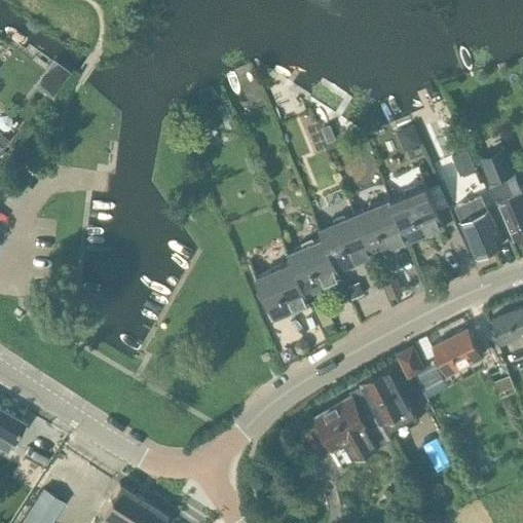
[(326,126),(318,129),(322,138),(330,135),(326,126)]
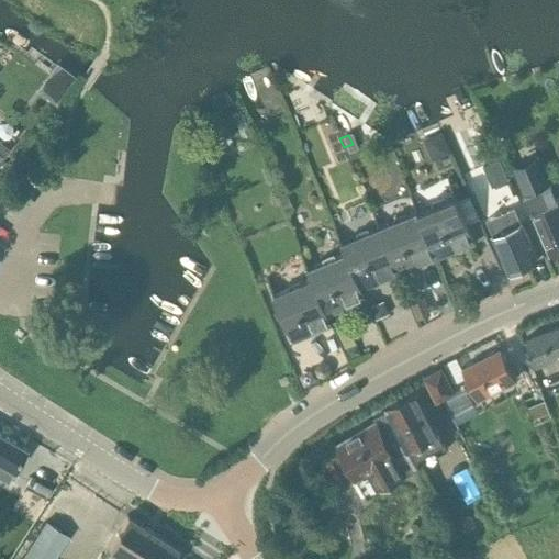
[(481,137),(468,143),(476,159),(489,154),(481,137)]
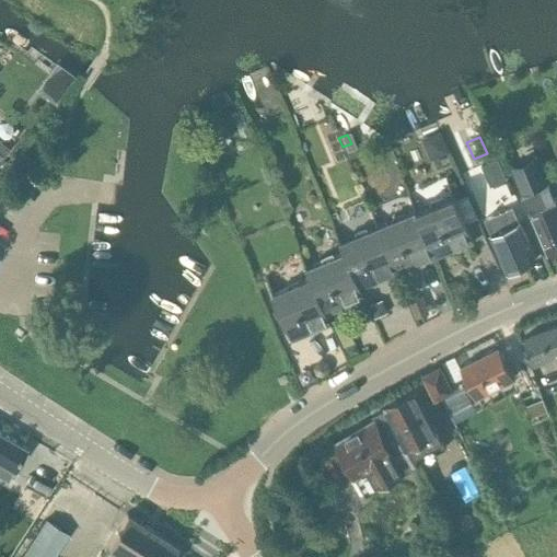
[(535,159),(508,171),(523,209),(525,212),(532,227),(545,257),(548,256),(550,257),(556,254),(556,200),(554,202),(553,201),(546,185),(541,172),(535,159)]
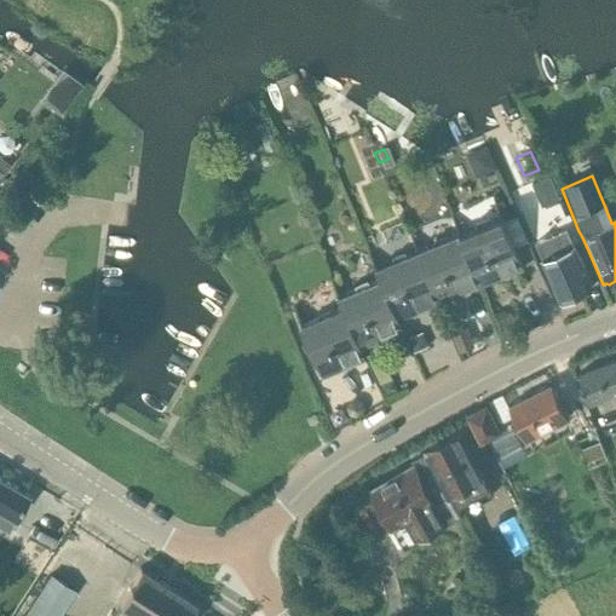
[(546,179),(528,186),(539,209),(556,201),(546,179)]
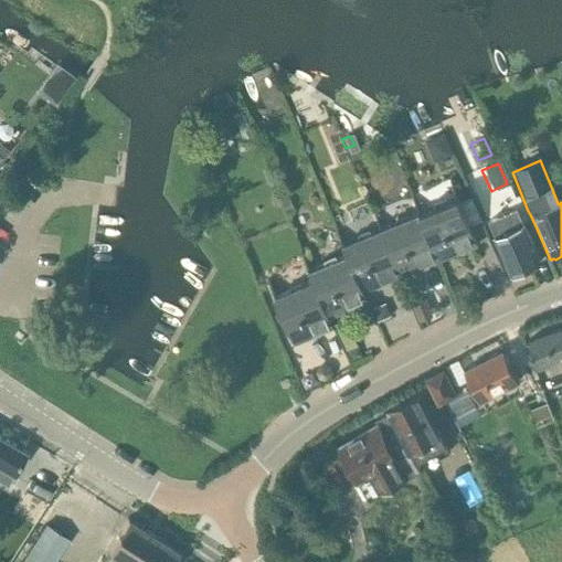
[(287,202),(279,205),(283,214),(290,211),(287,202)]
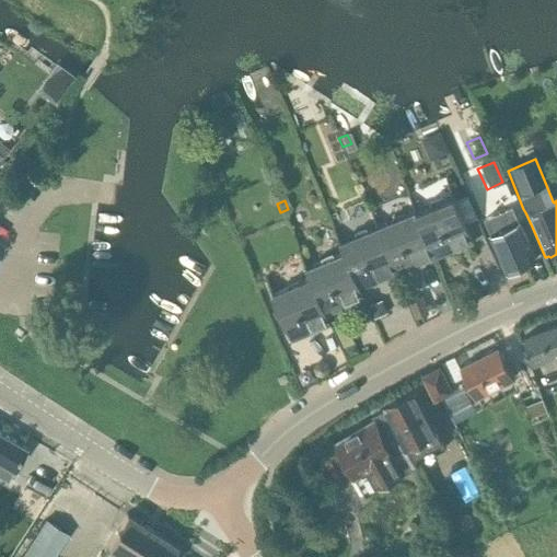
[(413,216),(432,263),(471,246),(451,200),(413,216)]
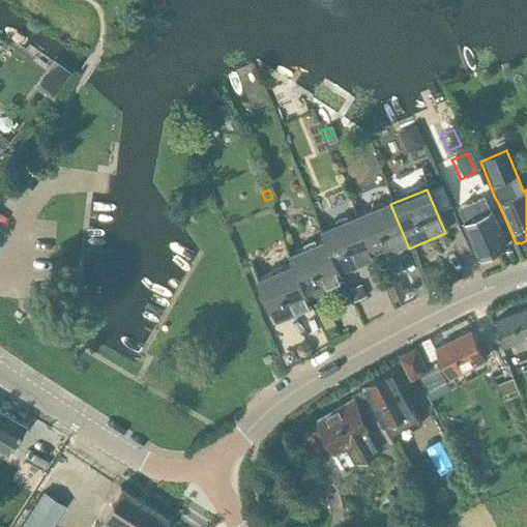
[(484,260),(490,258),(491,254),(503,249),(489,214),(484,200),(456,211),(462,226),(476,260),(479,259),(484,260)]
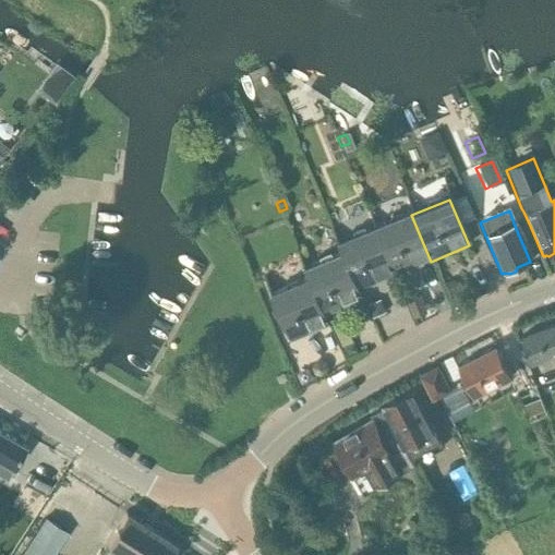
[(394,277),(431,262),(411,215),(374,230),(394,277)]
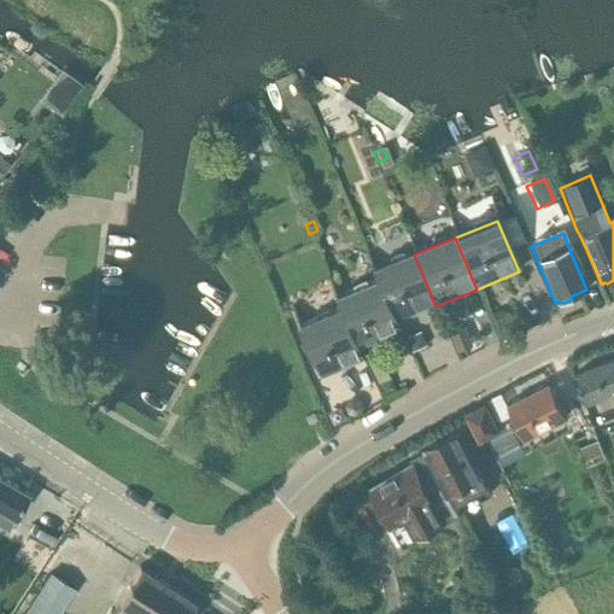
[(396,323),(436,307),(414,255),(373,273),(376,284),(395,325),(396,323)]
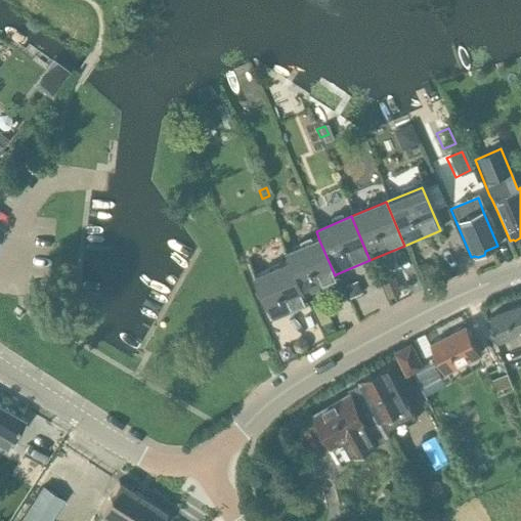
[(340,284),(336,274),(335,275),(319,241),(285,255),(289,264),(290,264),(303,298),(304,298),(340,284)]
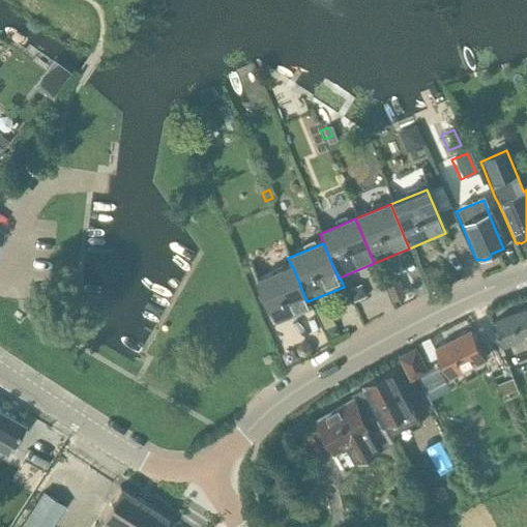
[(312,311),(308,301),(306,301),(293,267),(292,267),(256,283),(274,326),(312,311)]
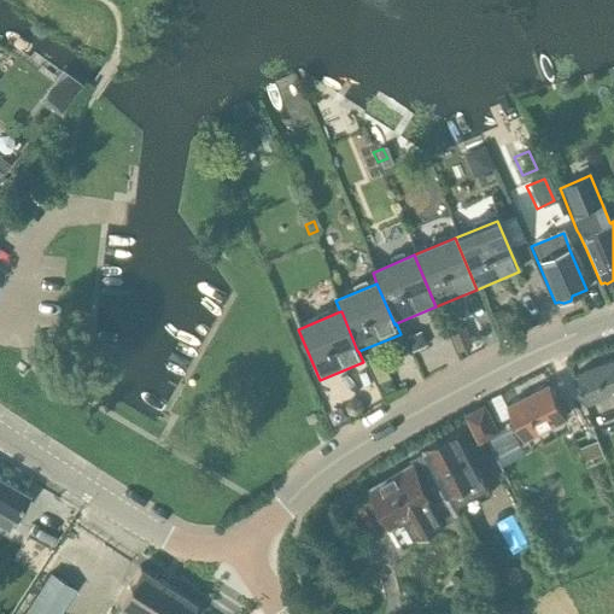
[(501,311),(489,316),(495,331),(506,327),(501,311)]
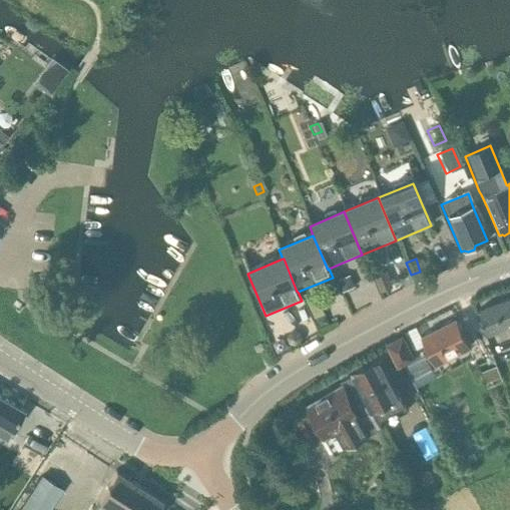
[(378,294),(390,290),(384,274),(372,279),(378,294)]
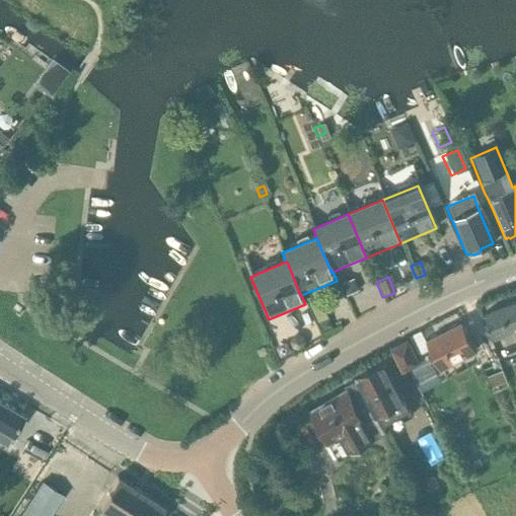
[(352,281),(339,286),(344,297),(356,292),(352,281)]
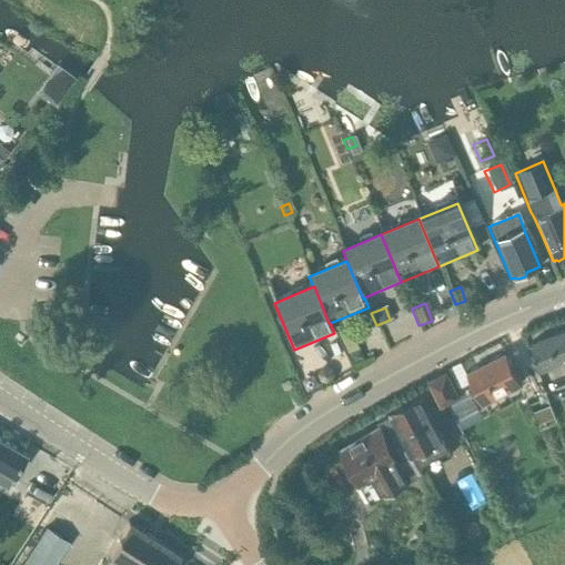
[(538,374),(560,365),(558,361),(564,357),(564,331),(527,345),(538,374)]
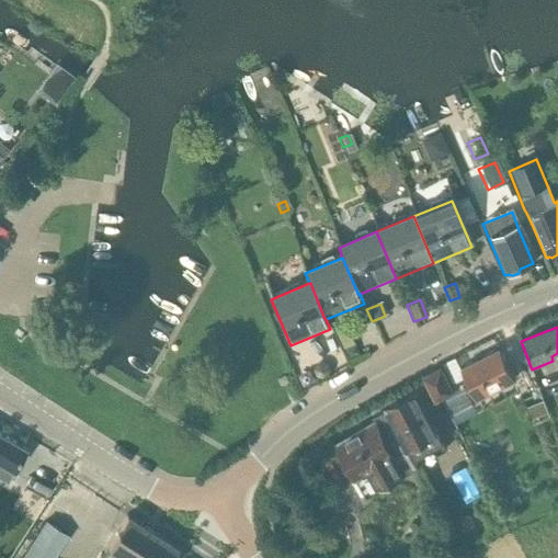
[(341,352),(345,362),(356,357),(352,346),(341,352)]
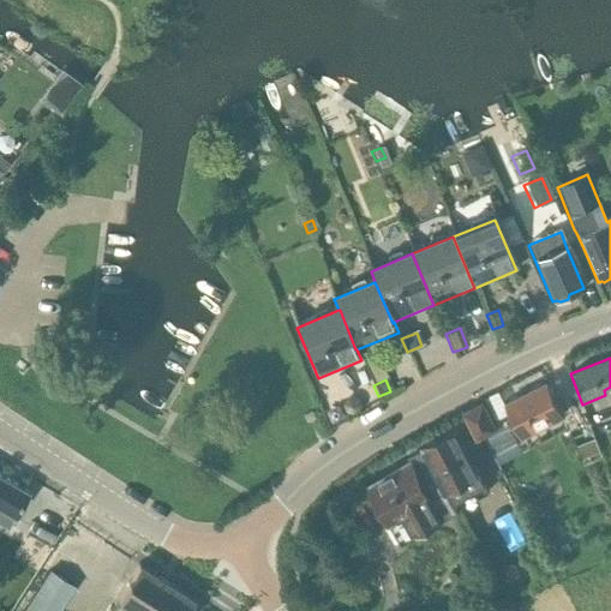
[(519,438),(562,417),(545,384),(502,406),(519,438)]
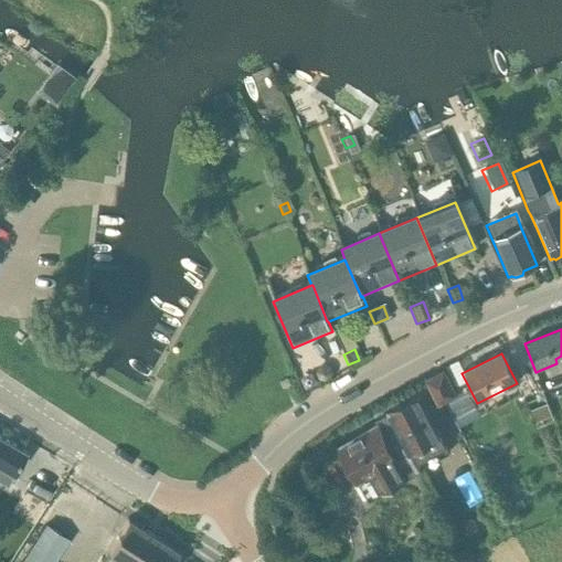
[(315,369),(313,375),(315,381),(321,384),(328,381),(330,375),(328,369),(321,367),(315,369)]
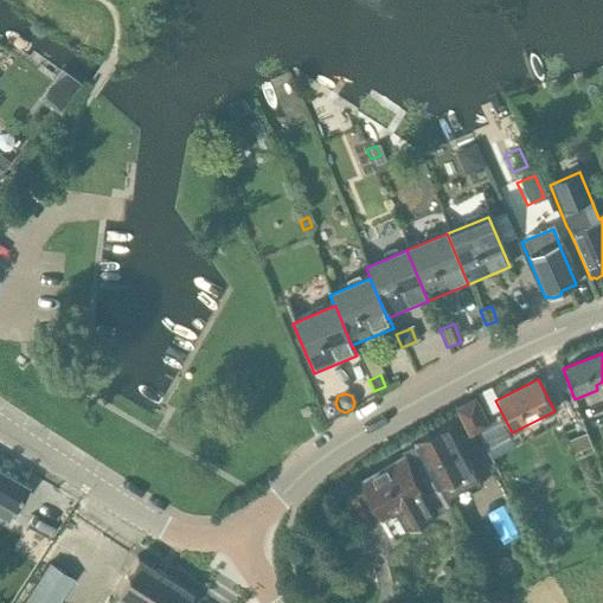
[(467,435),(486,424),(472,398),(453,409),(467,435)]
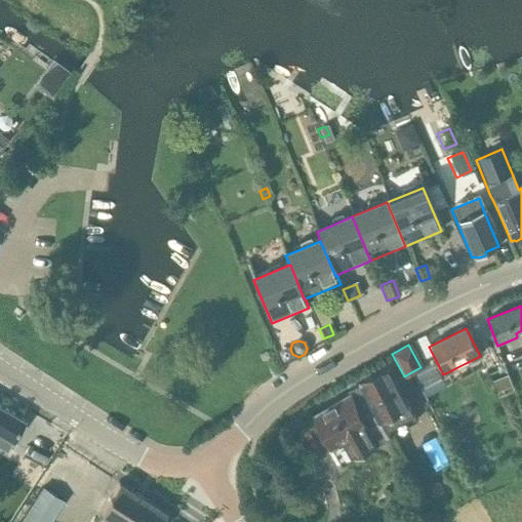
[(262,365),(269,361),(265,355),(257,359),(262,365)]
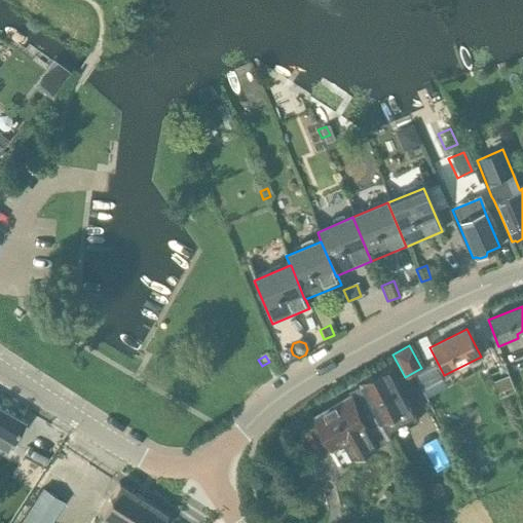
[(360,385),(389,438),(415,423),(405,404),(386,371),(360,385)]
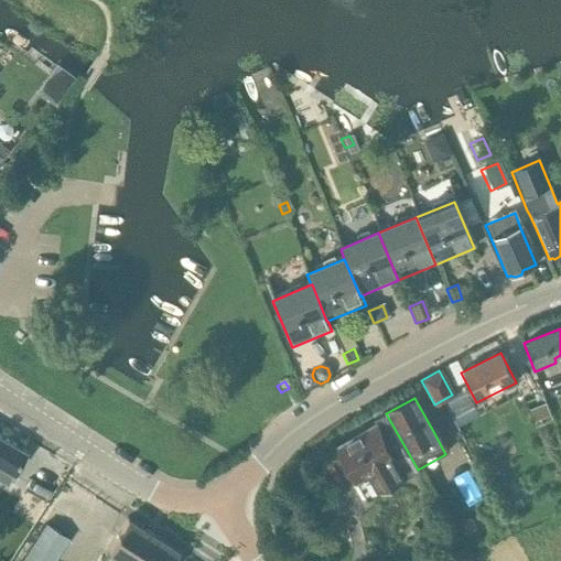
[(367,497),(418,470),(386,413),(385,414),(388,421),(374,429),(373,427),(336,448),(355,479),(362,494),(367,497)]
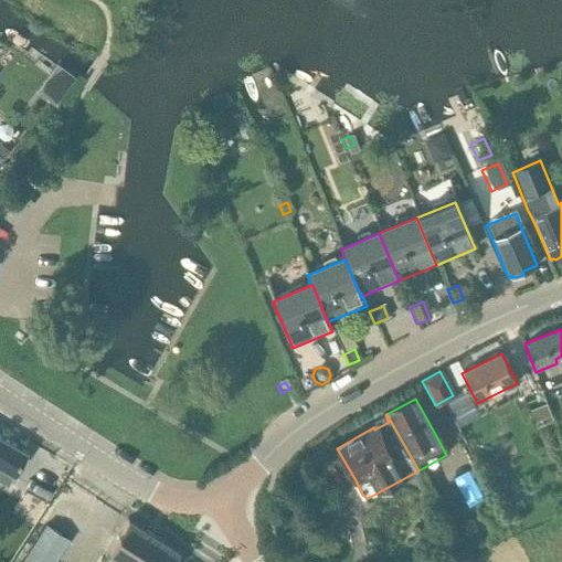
[(0,469),(10,475),(22,455),(0,442),(0,469)]
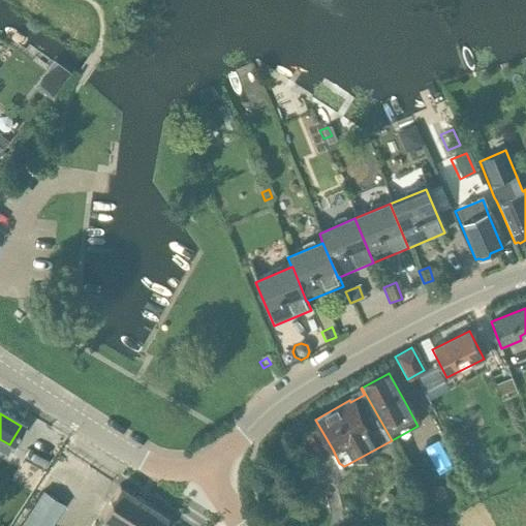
[(116,488),(91,525),(161,525),(165,520),(116,488)]
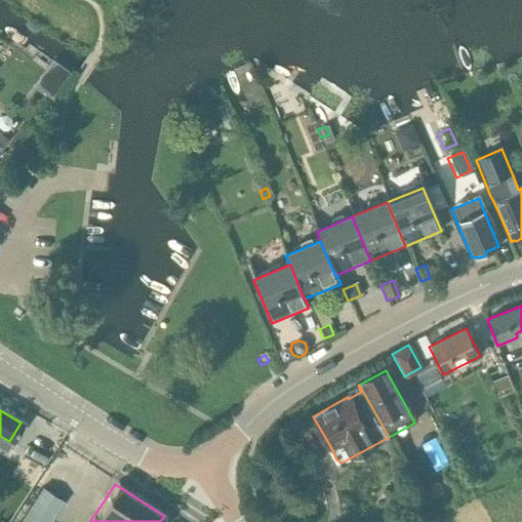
[(428,484),(422,491),(425,500),(435,500),(440,494),(437,486),(428,484)]
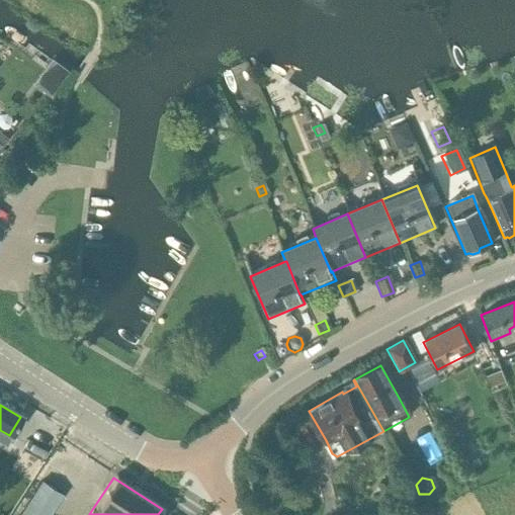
[(39,483),(19,514),(48,514),(60,496),(39,483)]
